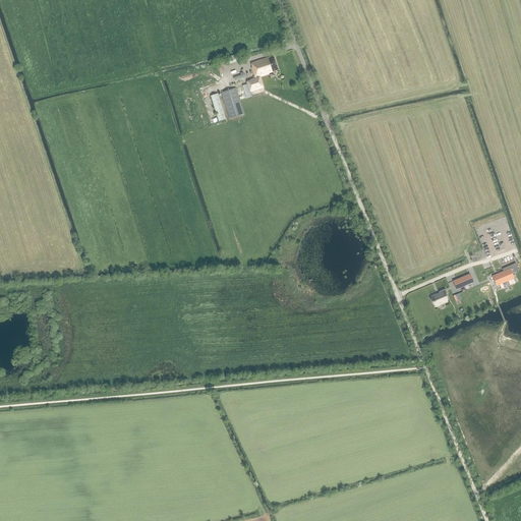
[(242,60),(240,53),(228,57),(230,64),(242,60)]
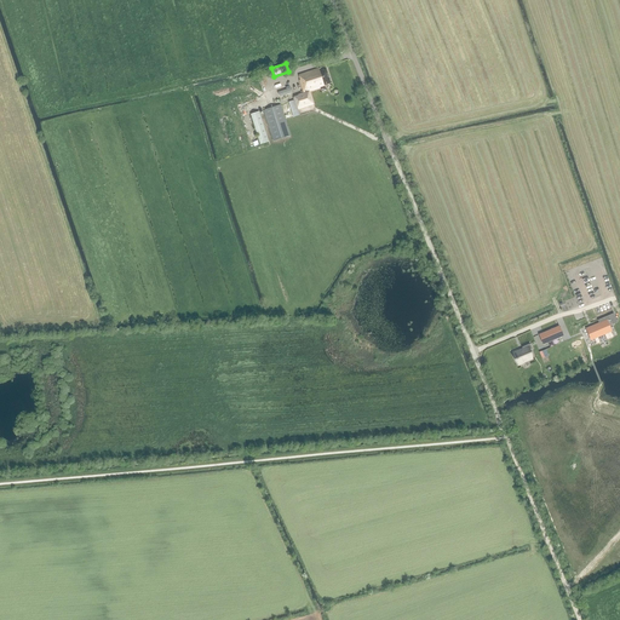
[(331,84),(329,78),(326,67),(325,68),(323,67),(299,75),(298,76),(303,91),(300,92),(302,95),(293,97),(294,101),(288,103),(293,118),(299,115),(297,110),(314,104),(310,92),(321,89),(322,92),(326,91),(325,86),(331,84)]
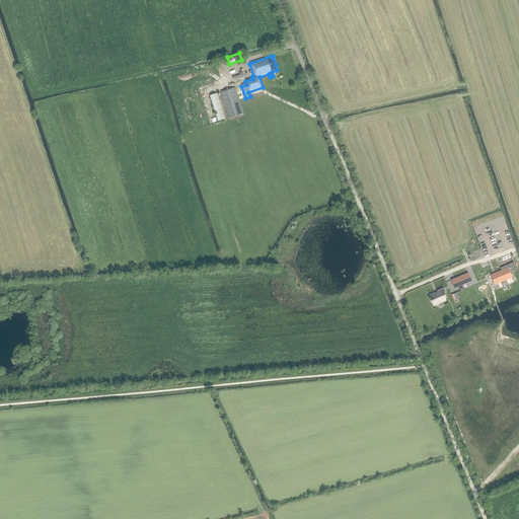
[(234,88),(221,92),(229,118),(242,114),(234,88)]
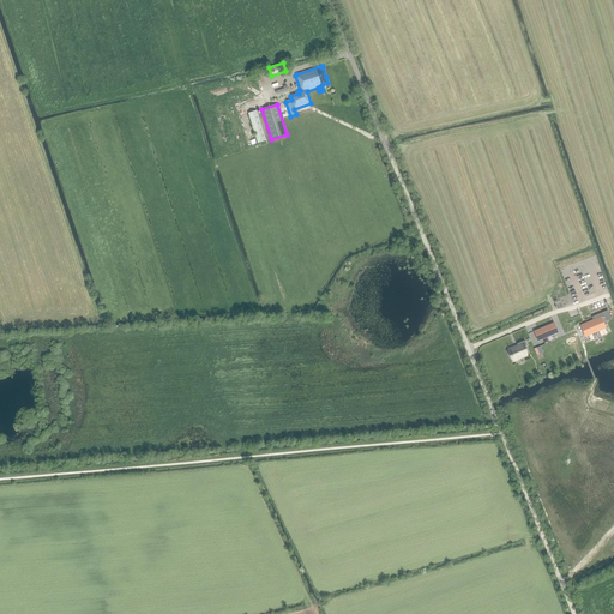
[(248,114),(258,144),(266,142),(257,112),(248,114)]
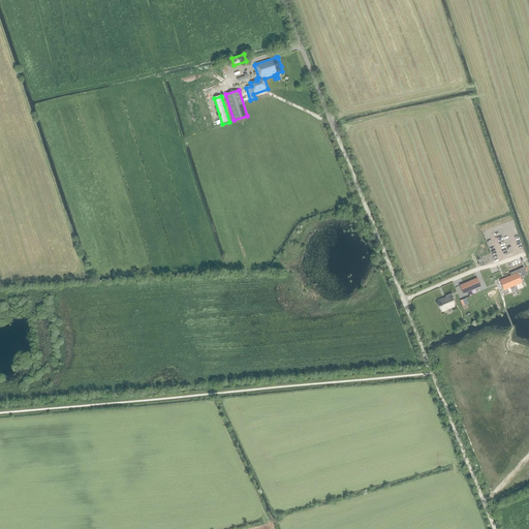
[(510,276),(500,281),(504,290),(522,283),(520,278),(527,275),(524,268),(509,274),(510,276)]
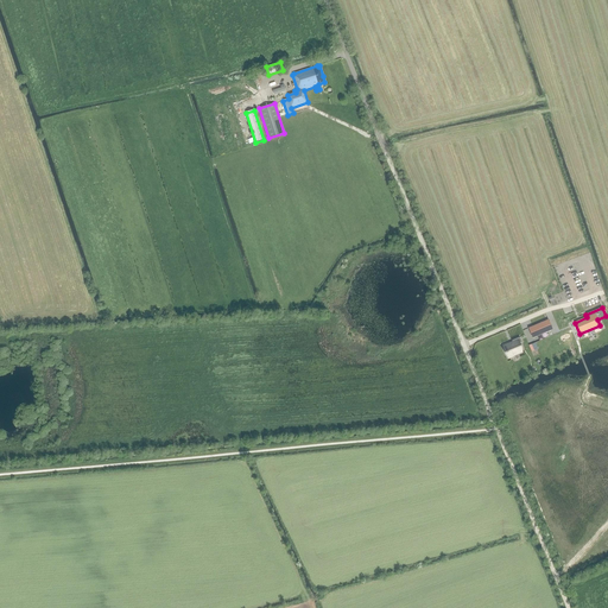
[(529,328),(532,337),(552,329),(549,320),(529,328)]
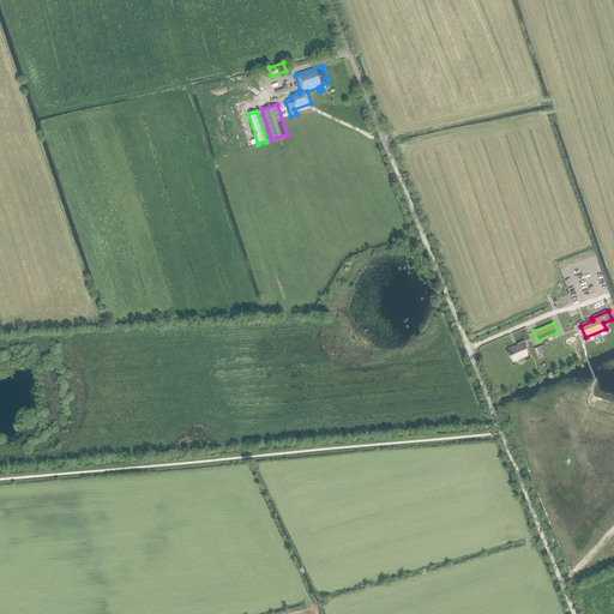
[(518,345),(509,349),(511,355),(511,356),(512,356),(513,361),(527,355),(523,347),(527,345),(524,341),(517,344),(518,345)]
